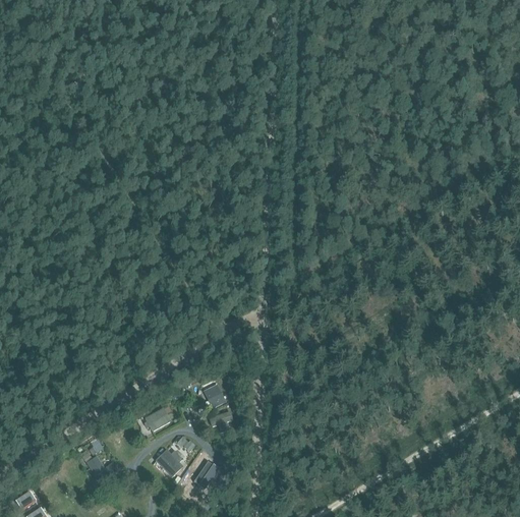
[(213,406),(223,401),(225,400),(224,396),(217,384),(207,389),(213,402),(211,403),(213,406)]
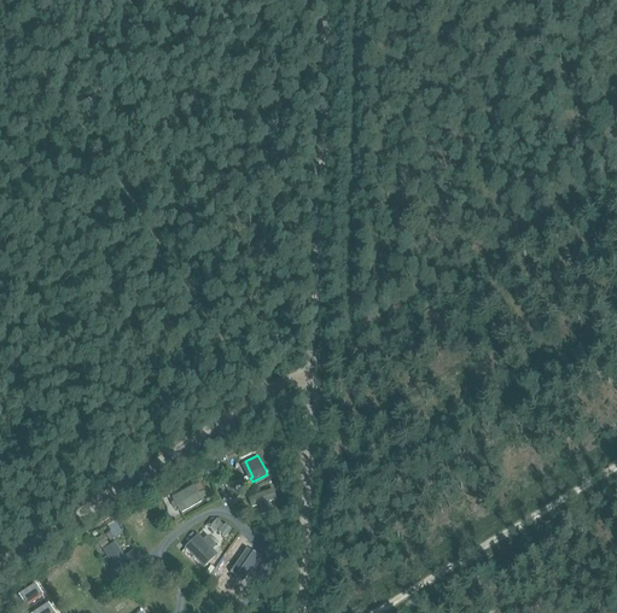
[(173,495),(181,511),(203,498),(195,482),(173,495)]
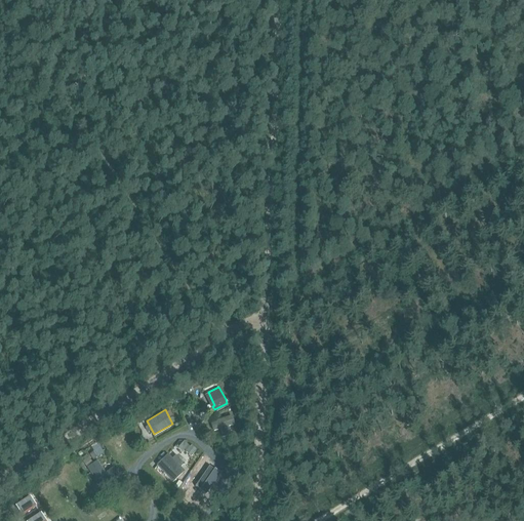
[(137,415),(140,421),(146,417),(143,412),(137,415)]
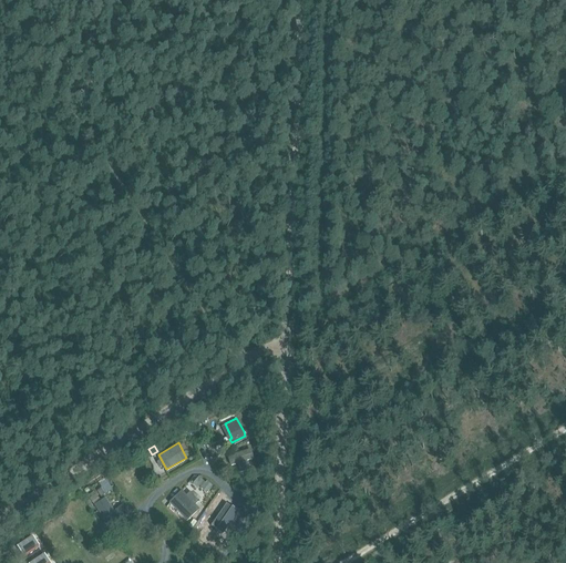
[(251,447),(228,453),(232,464),(238,462),(240,470),(250,467),(248,458),(255,457),(251,447)]
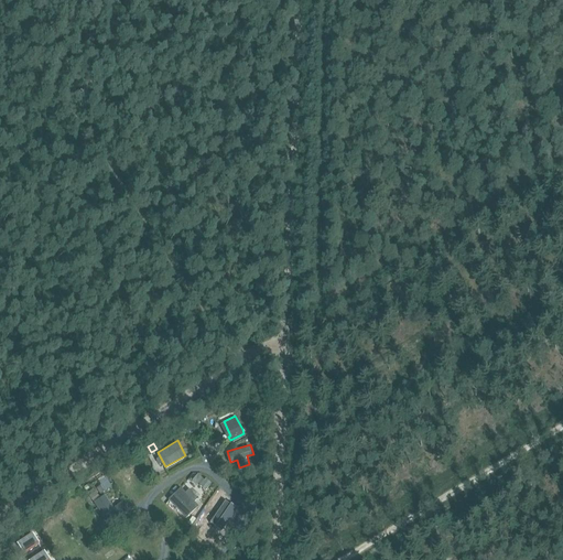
[(94,477),(100,490),(110,485),(105,473),(94,477)]
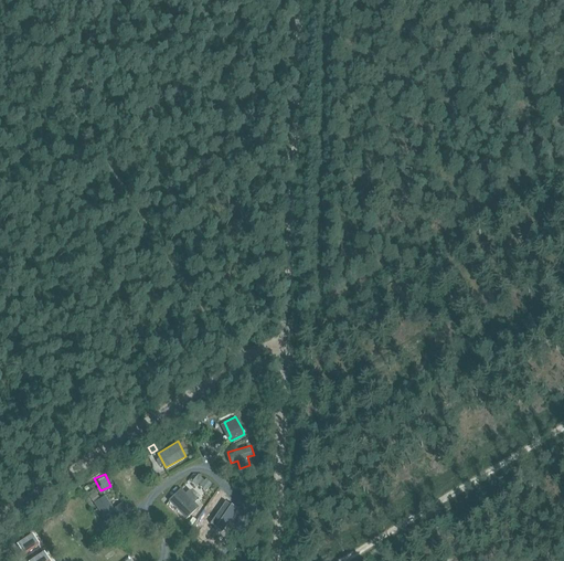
[(206,488),(213,482),(208,477),(201,484),(206,488)]
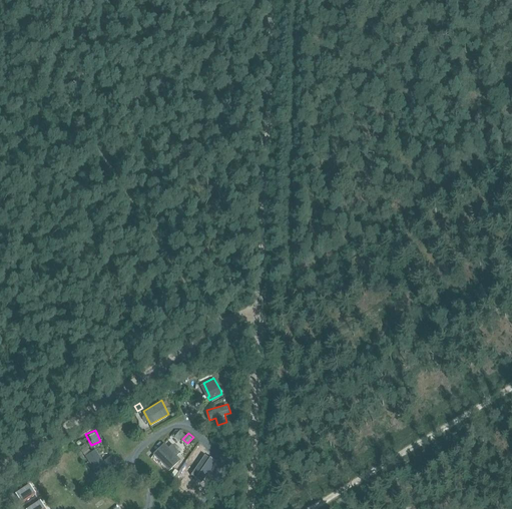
[(165,442),(153,452),(169,469),(181,458),(177,454),(180,451),(176,446),(172,442),(169,446),(165,442)]
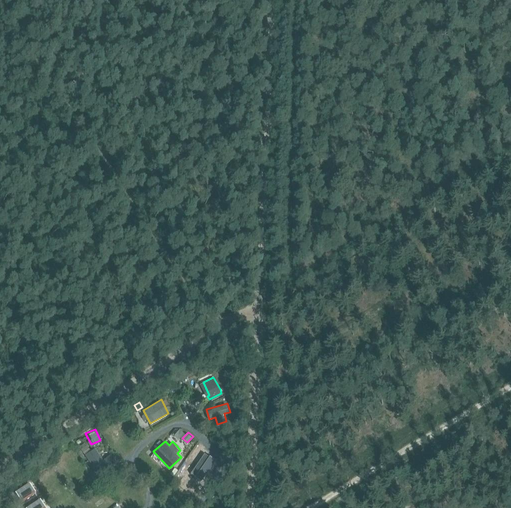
[(86,443),(80,447),(83,452),(89,449),(86,443)]
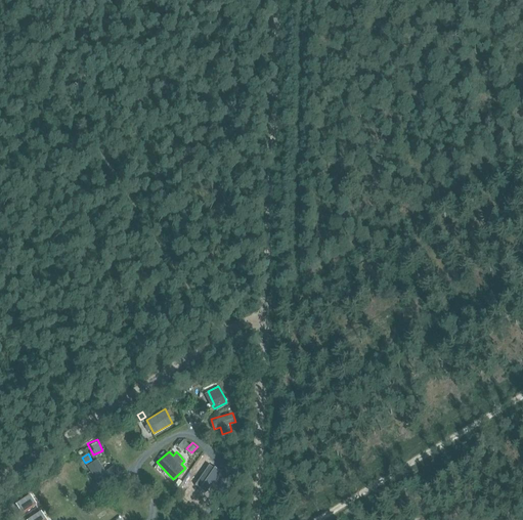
[(203,471),(213,475),(217,467),(197,457),(185,478),(197,484),(203,471)]
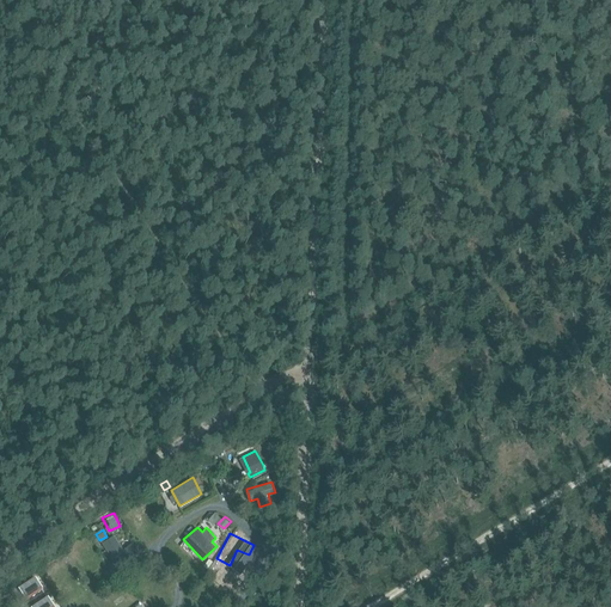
[(105,540),(102,543),(103,544),(108,551),(118,565),(123,562),(140,551),(136,545),(134,541),(124,549),(114,534),(110,537),(105,540)]
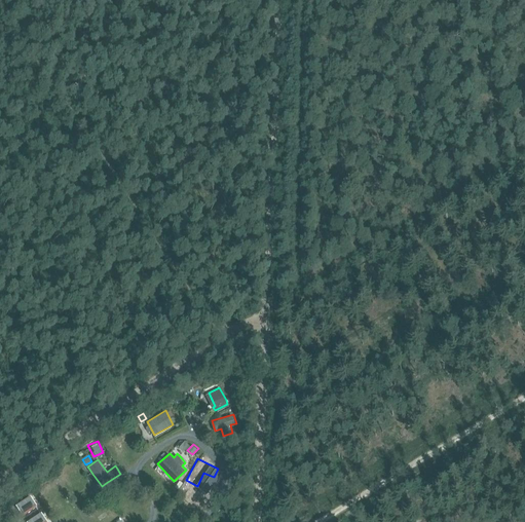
[(207,481),(201,491),(210,495),(216,485),(207,481)]
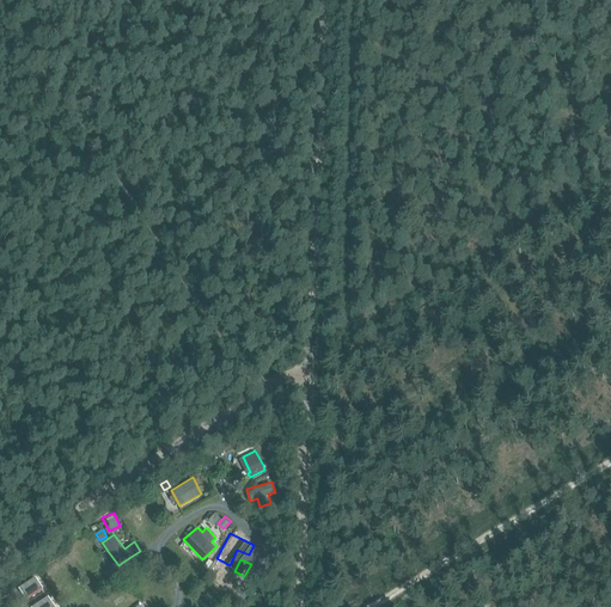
[(35,575),(18,587),(19,589),(26,599),(26,598),(43,587),(35,575)]
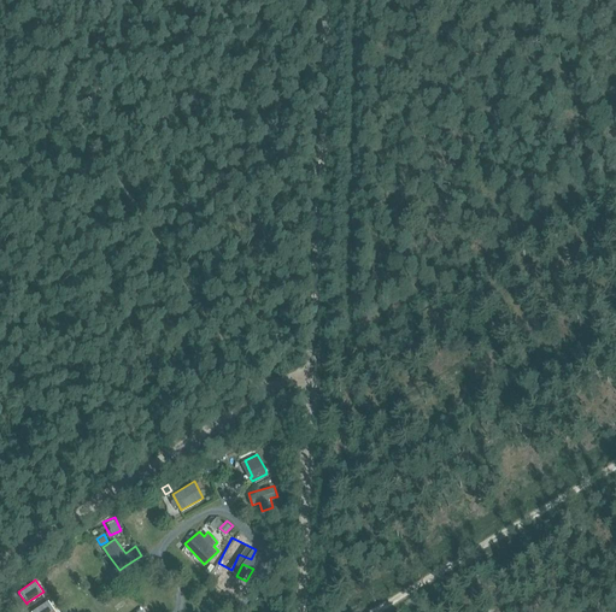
[(273,606),(279,601),(274,594),(268,599),(273,606)]
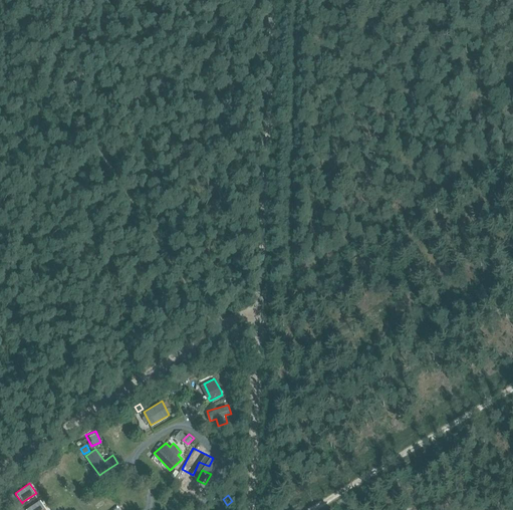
[(40,499),(26,508),(26,509),(45,509),(47,509),(40,499)]
